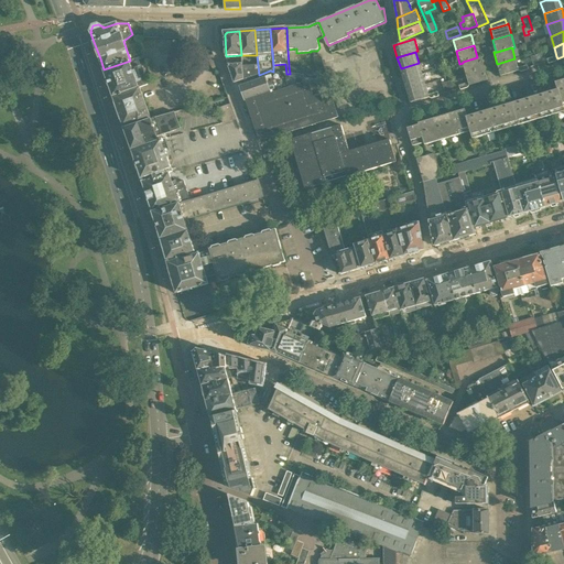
[(212,69),(218,67),(213,54),(207,56),(212,69)]
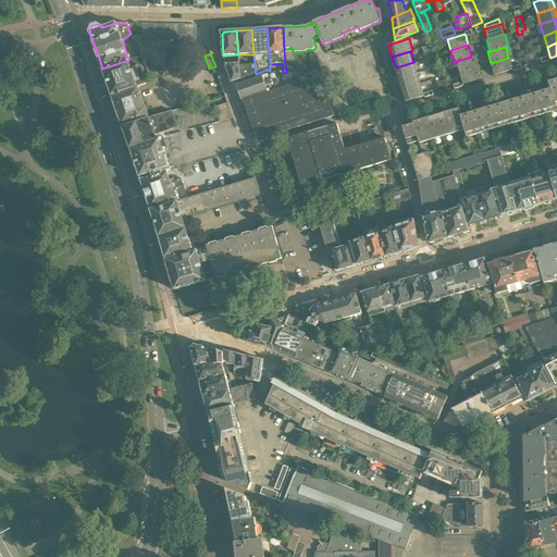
[(460,73),(478,67),(474,56),(471,57),(457,61),(457,62),(460,73)]
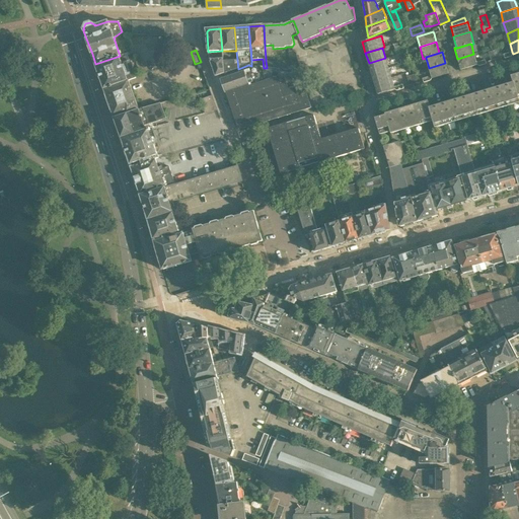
[(95,64),(104,88),(129,81),(129,80),(136,78),(132,68),(133,68),(133,66),(132,61),(130,61),(129,61),(127,53),(120,56),(95,64)]
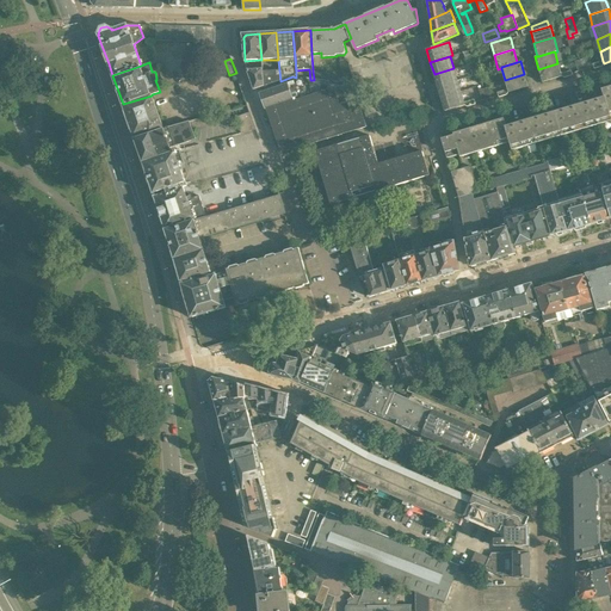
[(562,76),(561,74),(557,63),(538,69),(543,82),(562,76)]
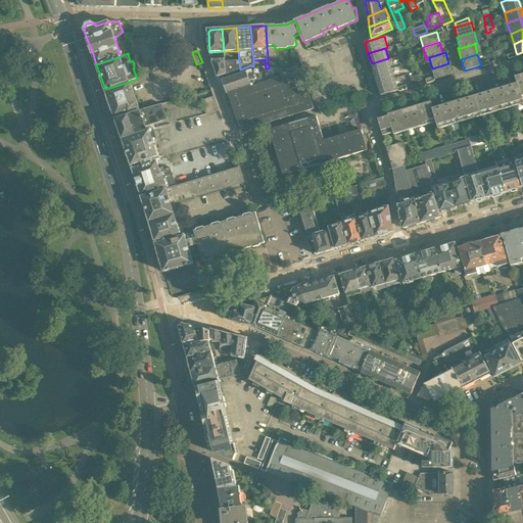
[(375,74),(391,68),(388,58),(372,63),(375,74)]
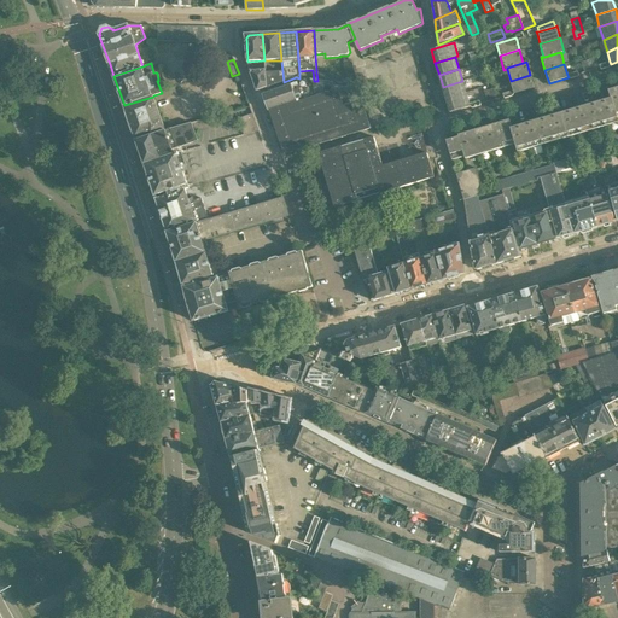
[(264,70),(250,70),(257,91),(266,88),(264,73),(264,70)]
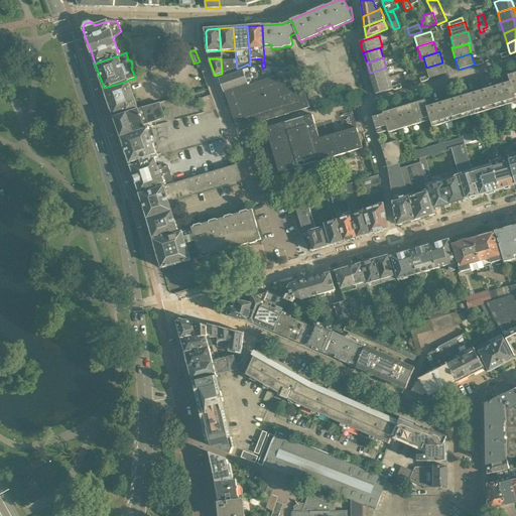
[(236,59),(221,60),(222,74),(237,69),(236,59)]
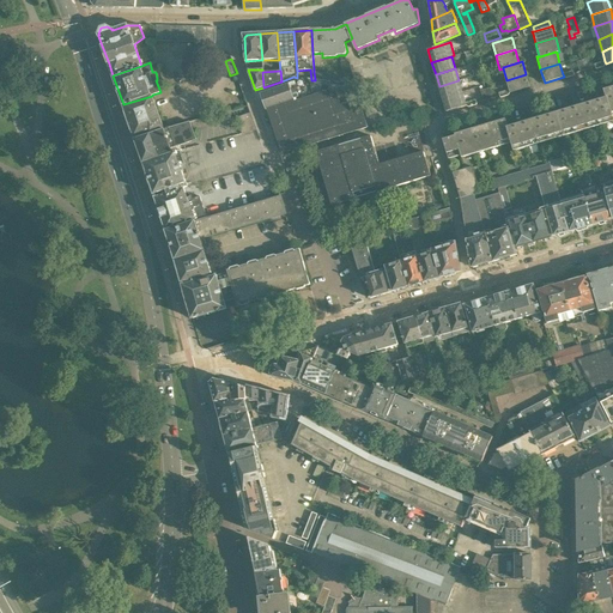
[(529,87),(526,74),(507,80),(509,90),(510,92),(529,87)]
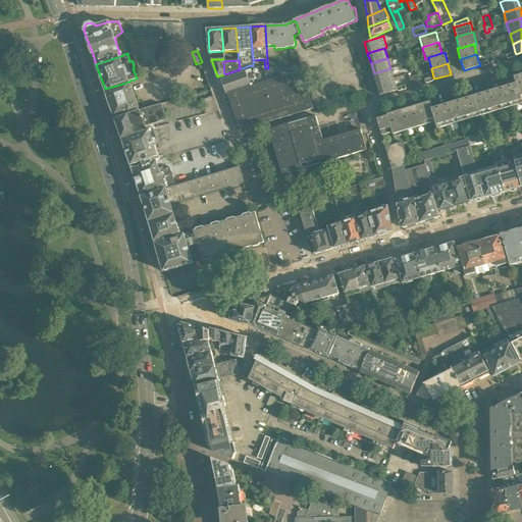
[(227,94),(227,95),(279,77),(279,71),(280,69),(268,67),(268,68),(265,68),(262,67),(258,67),(253,68),(246,71),(222,80),(227,93),(227,94)]
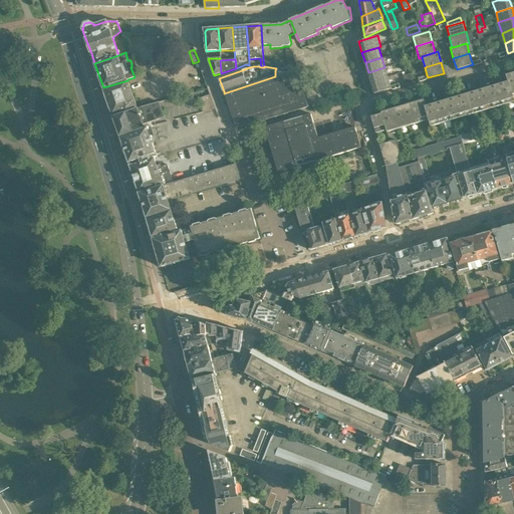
[(368,72),(371,83),(388,78),(384,67),(368,72)]
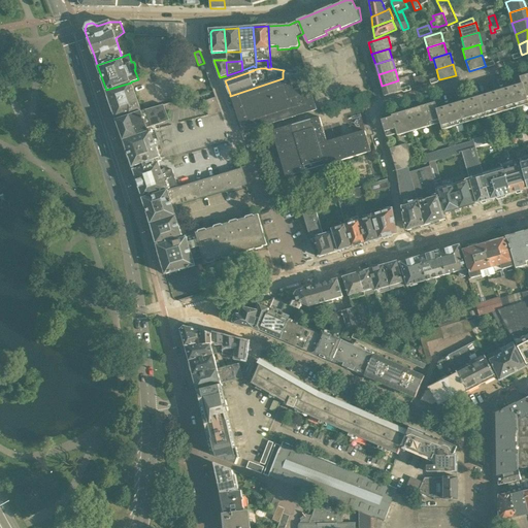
[(306,76),(283,72),(283,78),(230,96),(235,110),(243,132),(257,128),(317,110),(309,86),(306,76)]
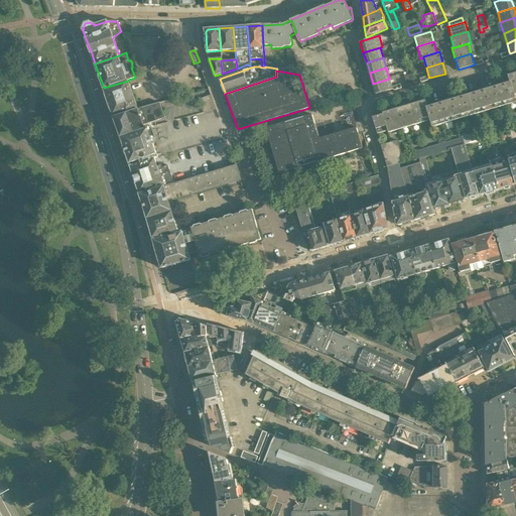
[(392,89),(392,87),(389,79),(373,84),(376,94),(392,89)]
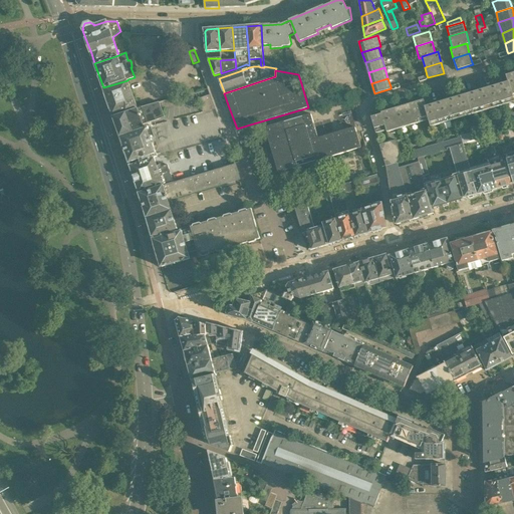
[(138,108),(127,80),(103,87),(112,114),(113,114),(113,115),(138,108)]
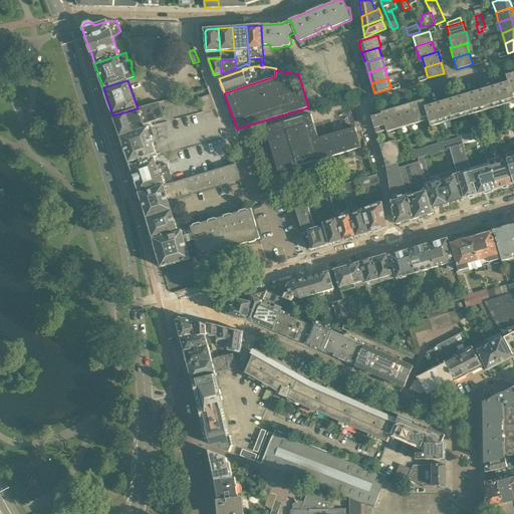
[(509,83),(508,83),(502,85),(501,84),(501,83),(500,83),(499,84),(498,85),(496,86),(496,87),(488,89),(494,107),(513,101),(513,97),(513,94),(512,94),(509,83)]
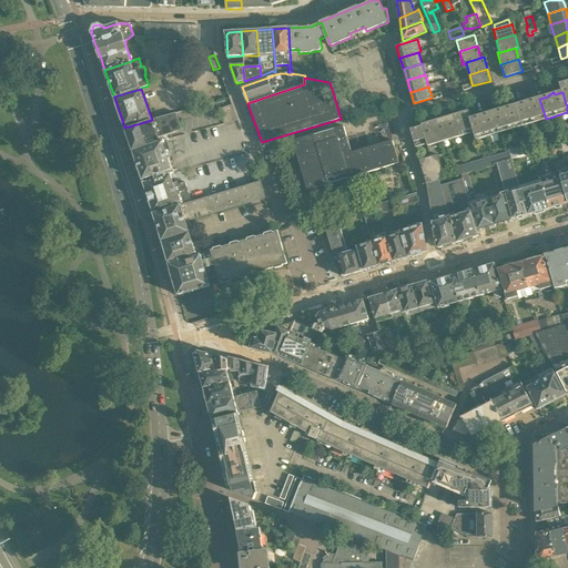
[(523,125),(546,119),(539,99),(531,101),(530,101),(530,100),(529,100),(527,102),(525,102),(525,103),(517,105),(523,125)]
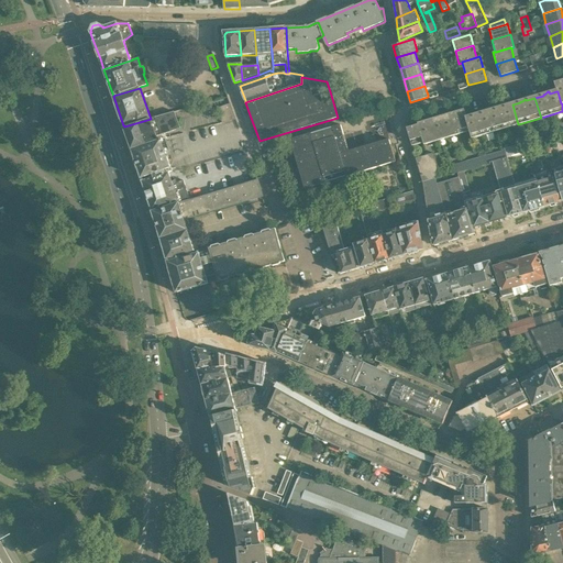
[(235,120),(235,119),(230,103),(217,108),(222,123),(235,120)]
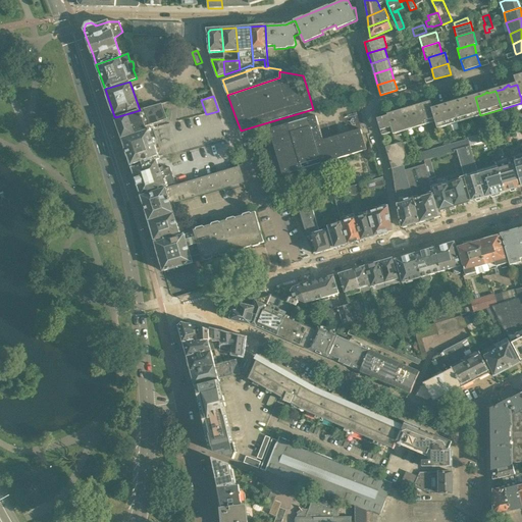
[(461,101),(454,103),(459,122),(480,115),(475,97),(467,99),(466,99),(466,98),(465,98),(463,100),(461,100),(461,101)]
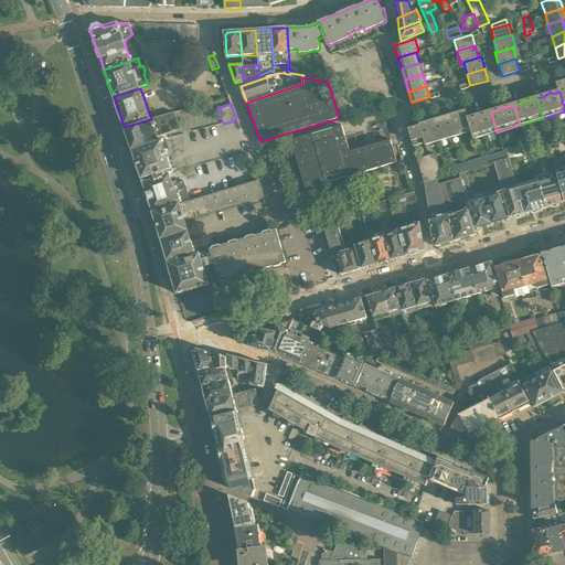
[(466,112),(458,114),(457,114),(457,112),(455,113),(454,114),(451,115),(451,116),(443,118),(449,138),(461,135),(471,131),(473,139),(497,132),(491,112),(482,115),(482,114),(481,113),(480,113),(479,115),(476,116),(477,116),(468,118),(466,112)]
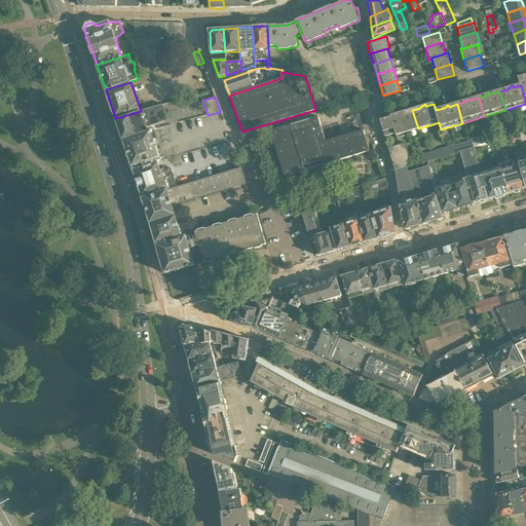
[(116,119),(123,140),(148,132),(147,128),(168,120),(163,105),(141,111),(116,118),(117,119),(116,119)]
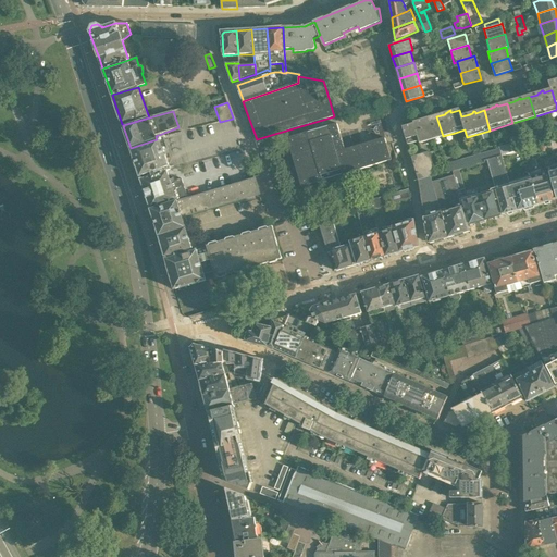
[(420,144),(443,136),(436,116),(429,119),(428,119),(428,118),(426,118),(424,120),(422,120),(422,121),(413,123),(419,141),(420,144)]
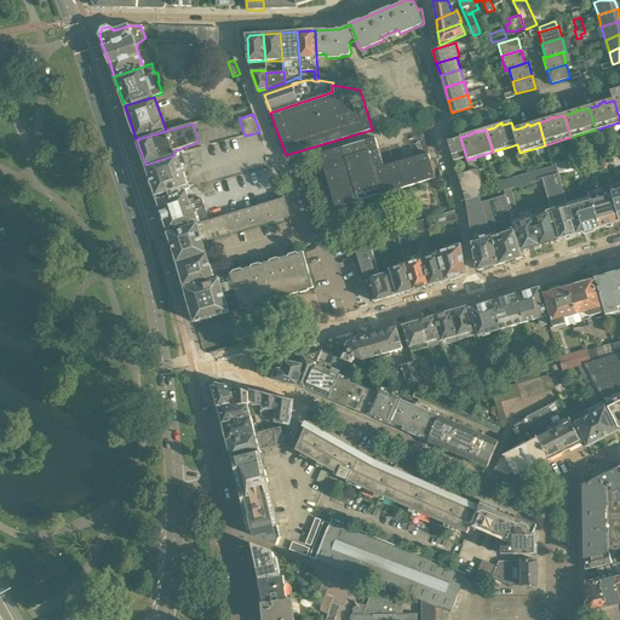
[(375,137),(365,141),(368,150),(346,158),(343,147),(320,154),(336,208),(360,201),(357,195),(379,189),(382,195),(436,178),(429,154),(384,167),(375,137)]
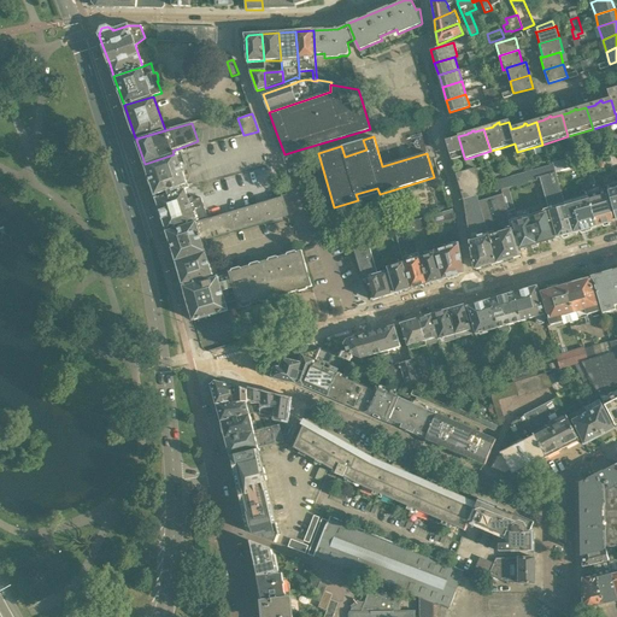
[(464,157),(458,136),(446,140),(452,160),(464,157)]
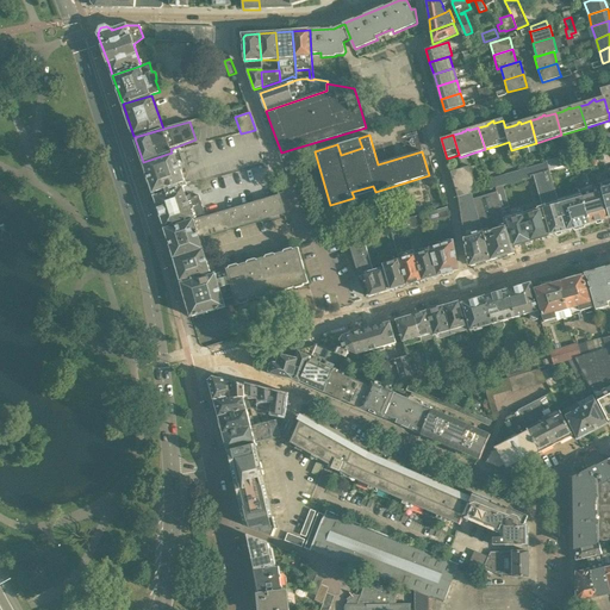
[(179,150),(172,153),(143,162),(154,193),(160,192),(161,194),(179,188),(178,185),(185,182),(179,165),(184,163),(179,150)]
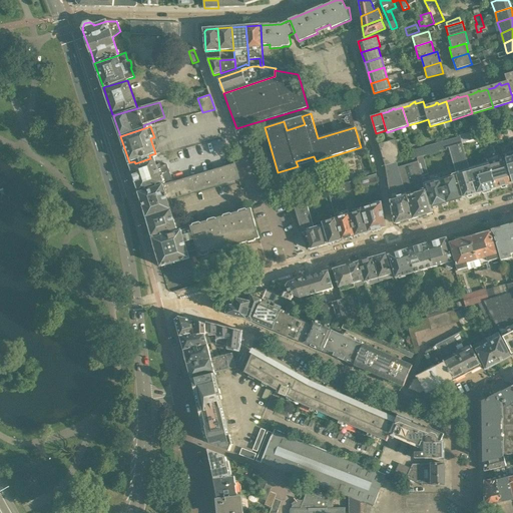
[(462,143),(482,137),(479,129),(460,135),(462,143)]
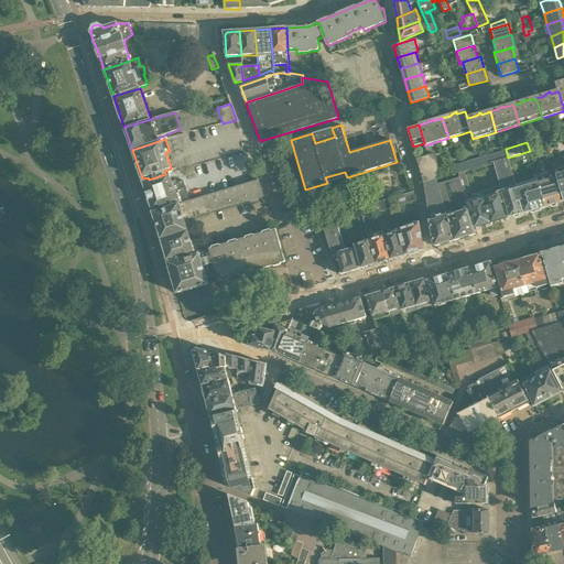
[(434,153),(416,159),(424,183),(436,180),(436,179),(442,177),(434,153)]
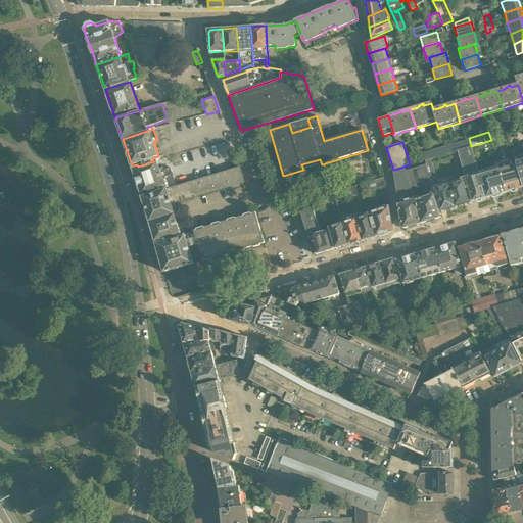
[(459,150),(458,151),(463,172),(466,179),(472,201),(471,201),(472,202),(485,198),(479,175),(471,147),(467,148),(463,149),(459,150)]
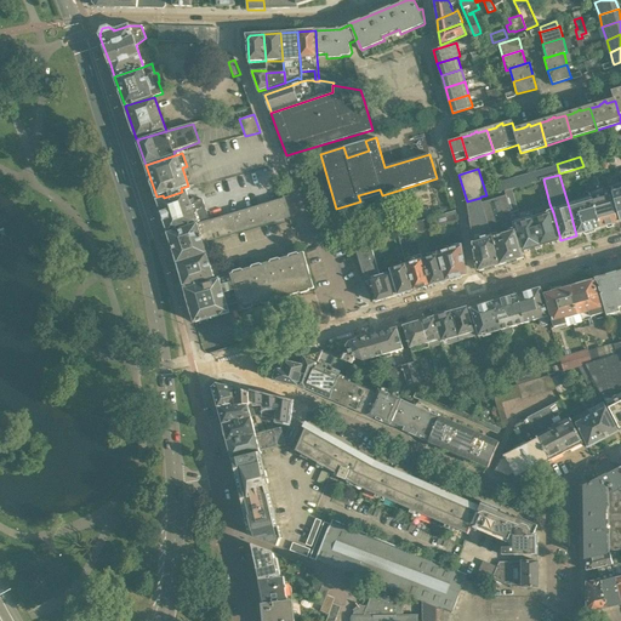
[(512,216),(519,214),(512,191),(505,192),(506,195),(512,216)]
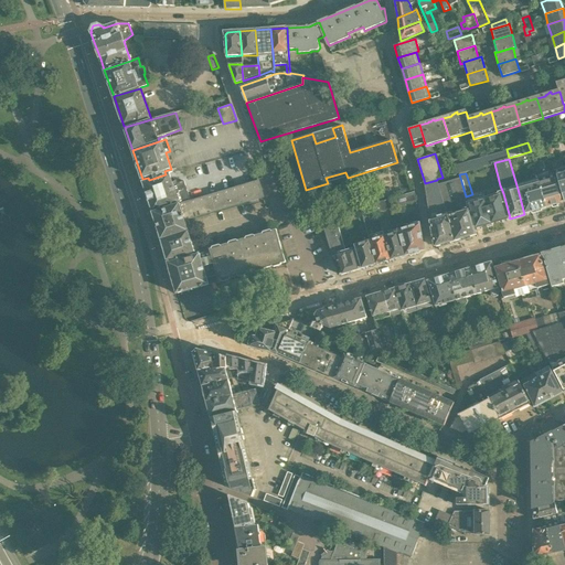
[(142,182),(152,212),(190,201),(184,181),(172,185),(168,174),(166,174),(149,180),(142,182)]
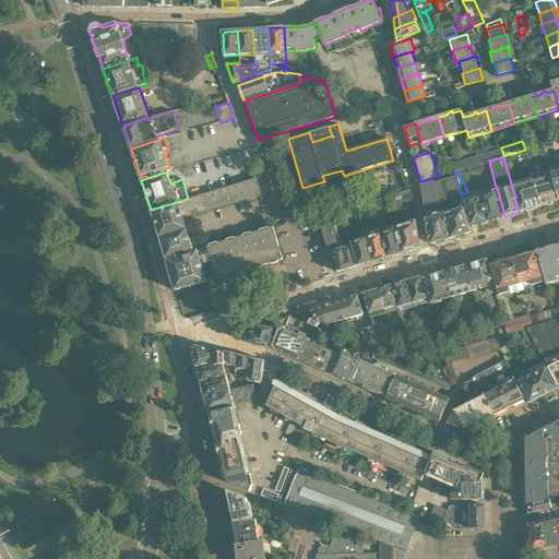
[(433,182),(451,238),(472,233),(470,226),(464,207),(461,195),(455,176),(433,182)]
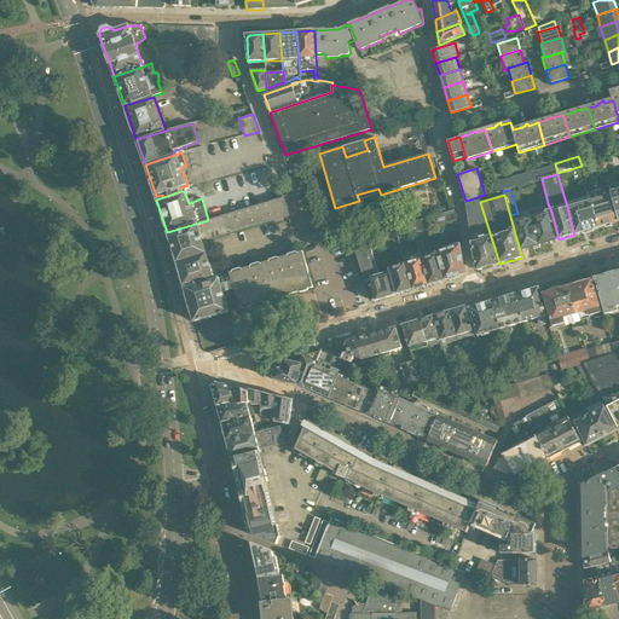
[(591,201),(599,227),(618,221),(617,221),(609,195),(591,201)]
